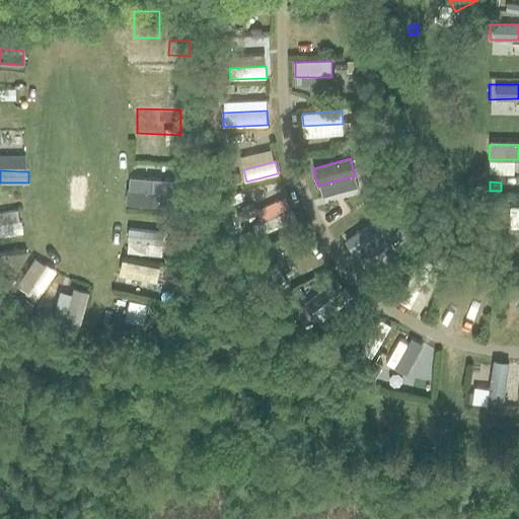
[(365,186),(368,197),(377,194),(374,182),(365,186)]
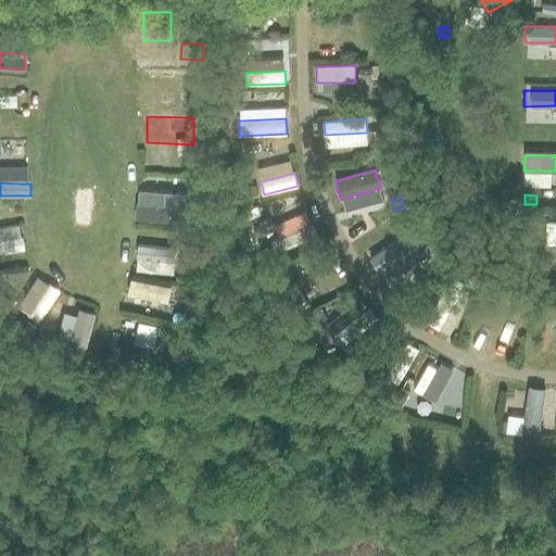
[(137,204),(136,218),(187,222),(188,207),(137,204)]
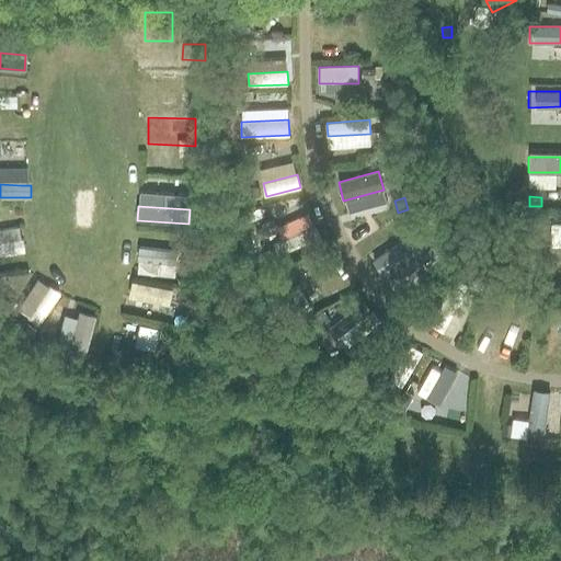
[(285,235),(317,225),(313,213),(281,221),(285,235)]
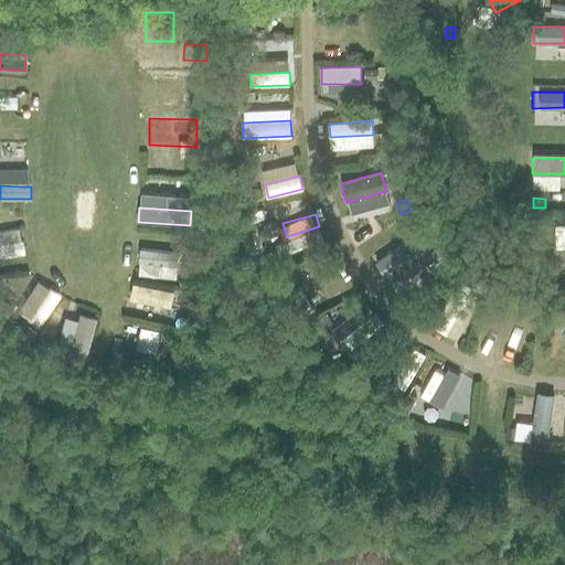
[(284,256),(322,238),(318,227),(278,245),(284,256)]
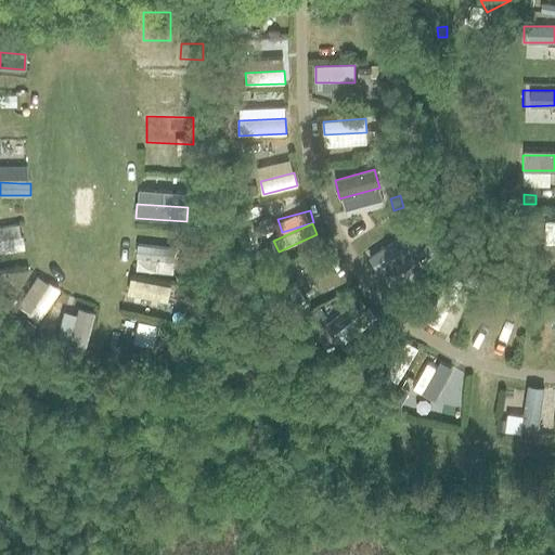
[(415,230),(422,240),(430,233),(424,224),(415,230)]
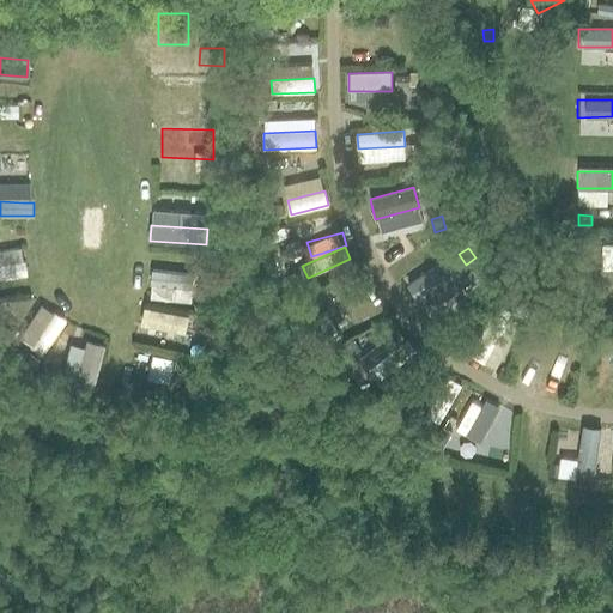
[(453,256),(408,285),(418,299),(462,271),(453,256)]
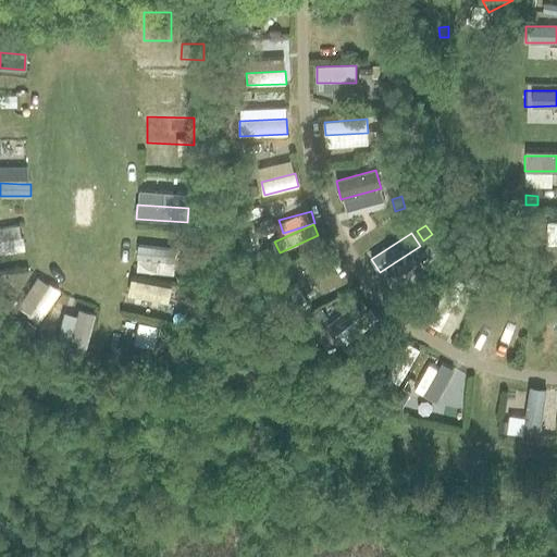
[(0,254),(24,250),(22,237),(0,240),(0,254)]
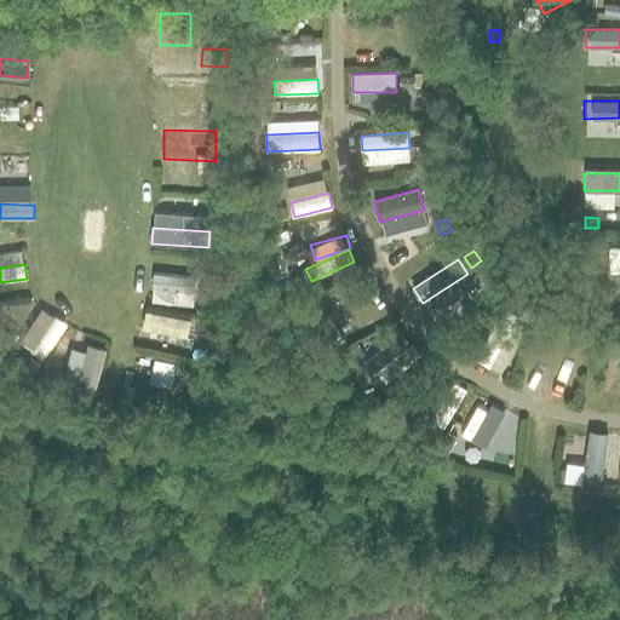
[(305,273),(293,277),(297,287),(309,282),(305,273)]
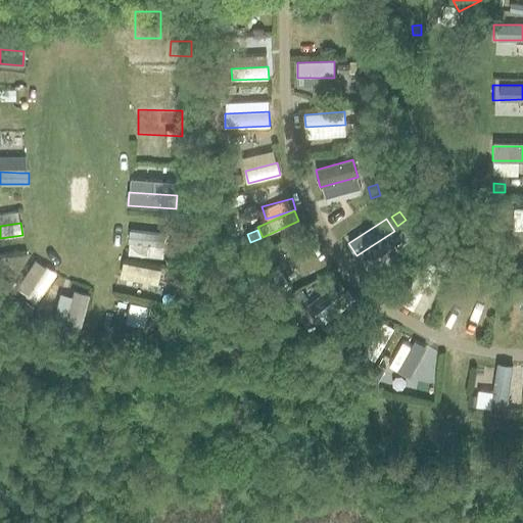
[(164,247),(167,234),(130,231),(129,243),(164,247)]
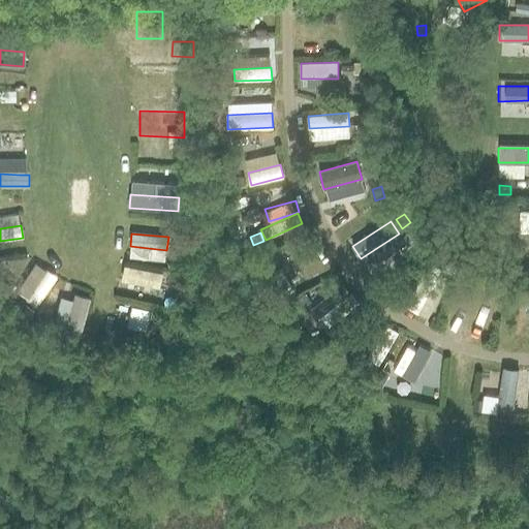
[(412,308),(436,316),(452,272),(428,262),(412,308)]
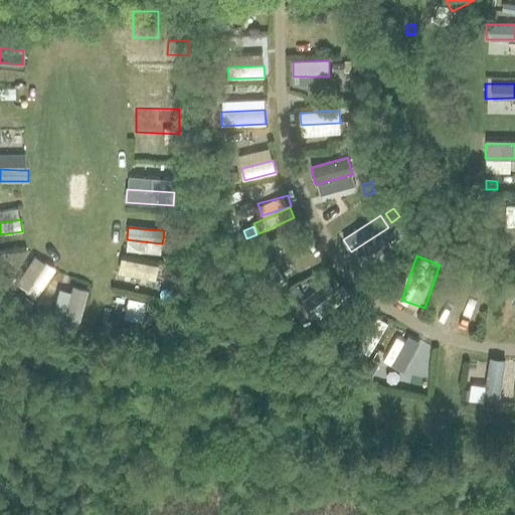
[(156,281),(159,266),(122,259),(119,273),(156,281)]
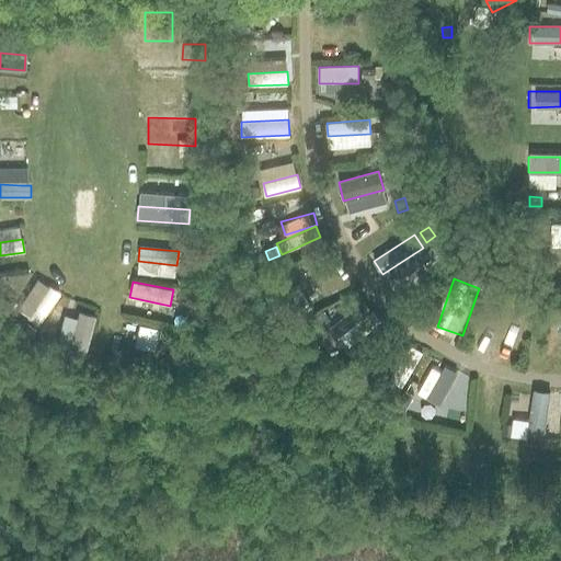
[(38,325),(60,293),(49,286),(27,318),(38,325)]
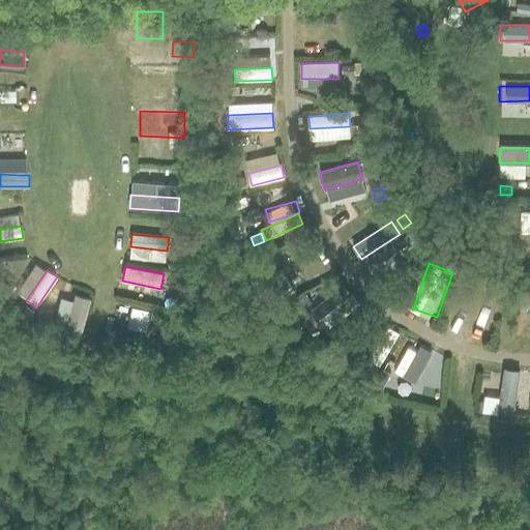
[(361,304),(353,294),(321,321),(328,331),(361,304)]
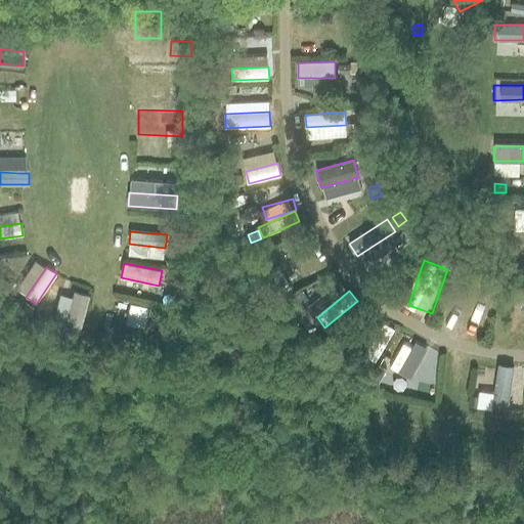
[(73,293),(64,326),(80,330),(88,297),(73,293)]
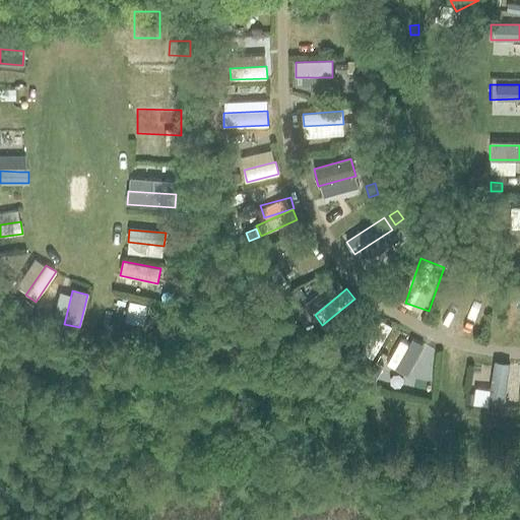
[(374,360),(393,327),(382,321),(363,353),(374,360)]
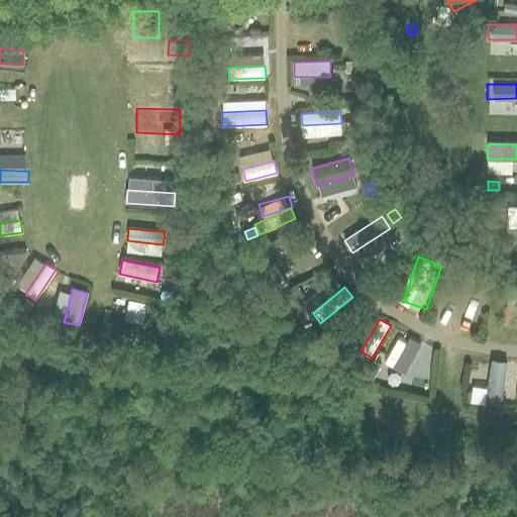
[(412,337),(402,331),(384,364),(395,370),(412,337)]
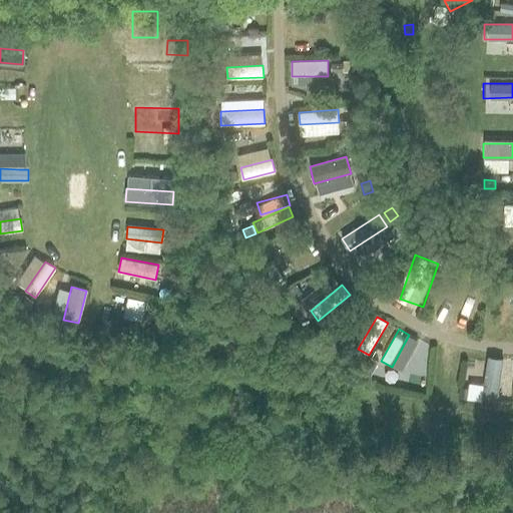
[(499,401),(504,360),(489,358),(484,400),(499,401)]
